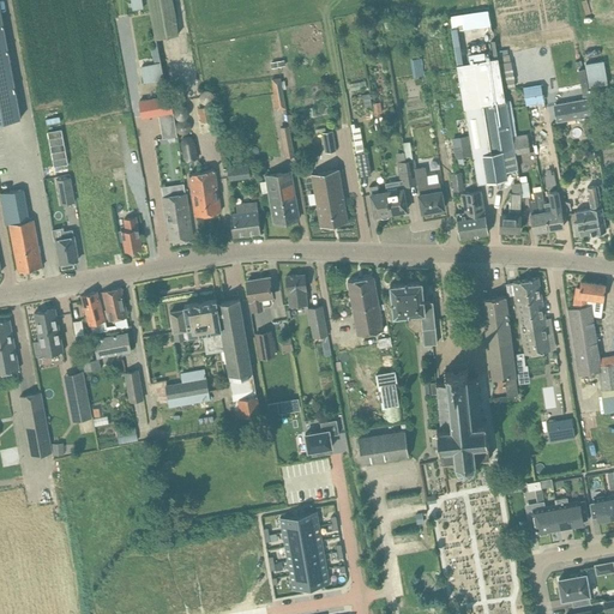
[(172,0),(148,0),(155,38),(179,35),(172,0)]
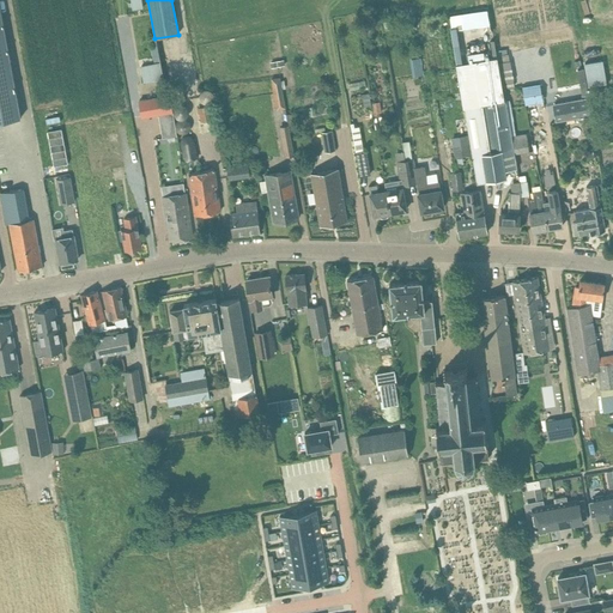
[(0,122),(20,120),(0,10),(0,122)]
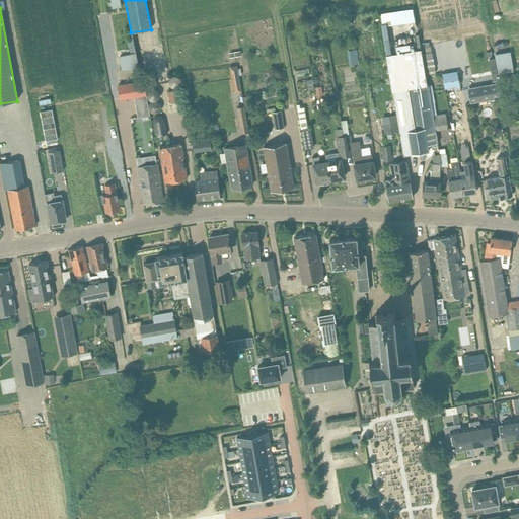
[(421,49),(386,54),(392,90),(397,116),(398,122),(403,154),(409,154),(429,151),(428,144),(438,142),(436,130),(433,115),(428,85),(427,85),(421,49)]
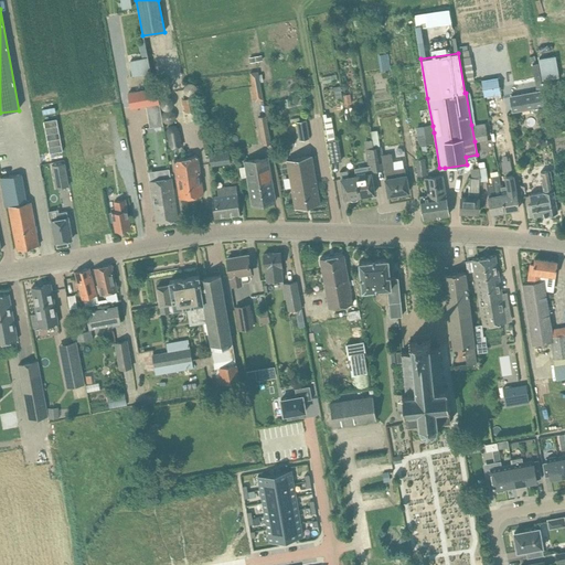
[(257,71),(249,72),(254,102),(263,99),(257,71)]
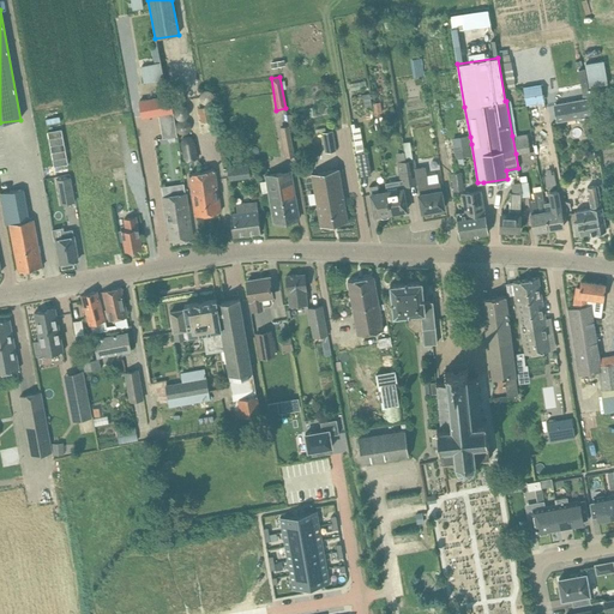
[(541,85),(524,89),(527,104),(545,102),(541,85)]
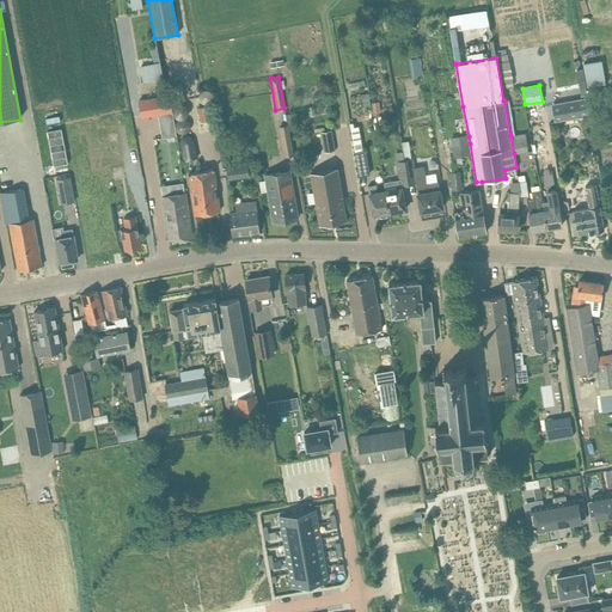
[(200,93),(200,95),(200,96),(200,97),(200,98),(201,99),(201,101),(202,102),(203,102),(204,103),(206,103),(207,103),(208,103),(209,102),(210,102),(212,101),(213,99),(213,98),(214,97),(214,96),(214,95),(213,93),(213,92),(212,91),(212,90),(210,90),(209,89),(208,89),(207,89),(206,89),(204,89),(203,90),(202,90),(201,91),(201,92),(200,93)]
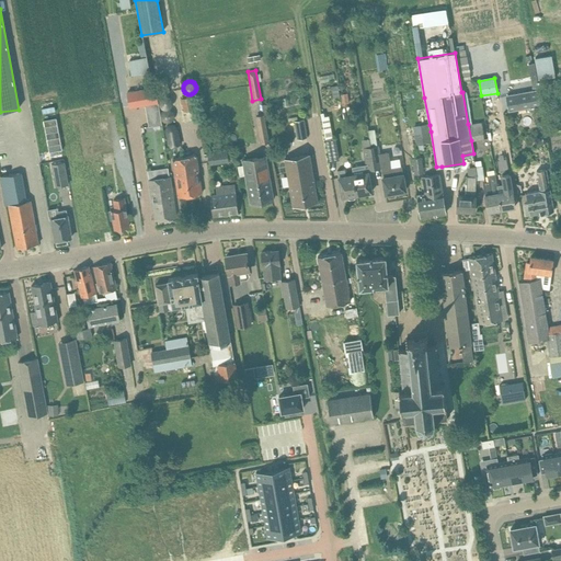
[(156,87),(127,92),(130,107),(145,105),(148,126),(162,124),(156,87)]
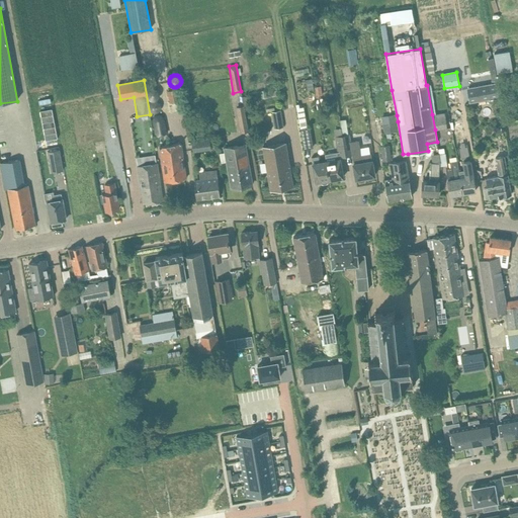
[(466,103),(497,98),(494,82),(464,88),(466,103)]
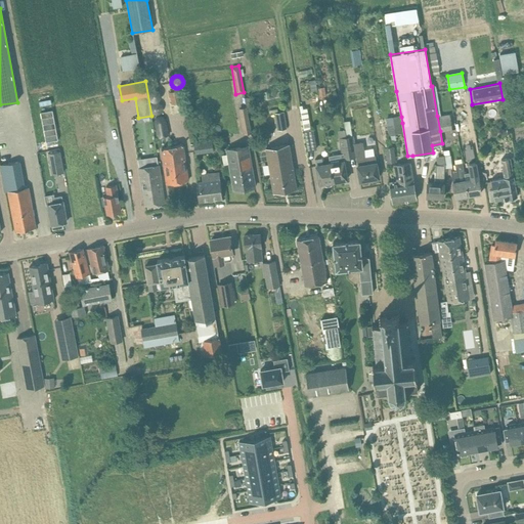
[(149,94),(149,95),(149,96),(149,97),(149,98),(150,99),(151,100),(153,101),(154,101),(155,101),(156,101),(157,101),(158,101),(158,100),(159,100),(160,99),(160,98),(161,97),(161,96),(161,95),(161,94),(161,93),(160,93),(160,92),(159,91),(158,91),(157,90),(156,90),(155,90),(154,90),(153,90),(153,91),(151,91),(150,92),(150,93),(149,93),(149,94)]
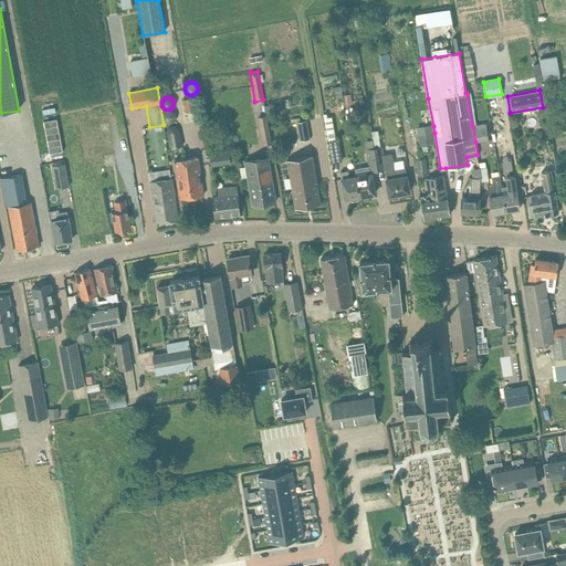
[(163,116),(163,117),(163,118),(163,119),(164,121),(164,122),(165,122),(166,123),(167,123),(167,124),(168,124),(169,124),(170,124),(171,123),(173,123),(174,122),(175,121),(176,119),(176,118),(176,117),(176,116),(176,115),(175,114),(175,113),(174,112),(173,112),(171,111),(170,111),(169,111),(168,111),(167,111),(166,111),(165,112),(164,112),(164,113),(163,114),(163,115),(163,116)]
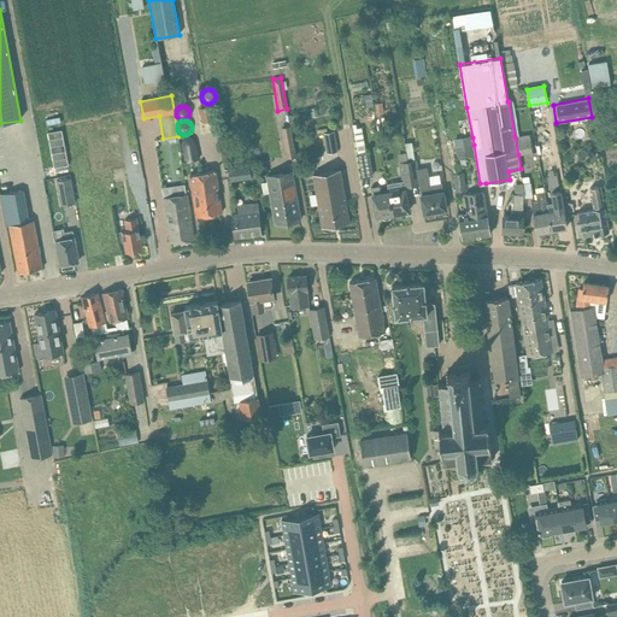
[(286,158),(295,156),(291,125),(281,128),(286,158)]
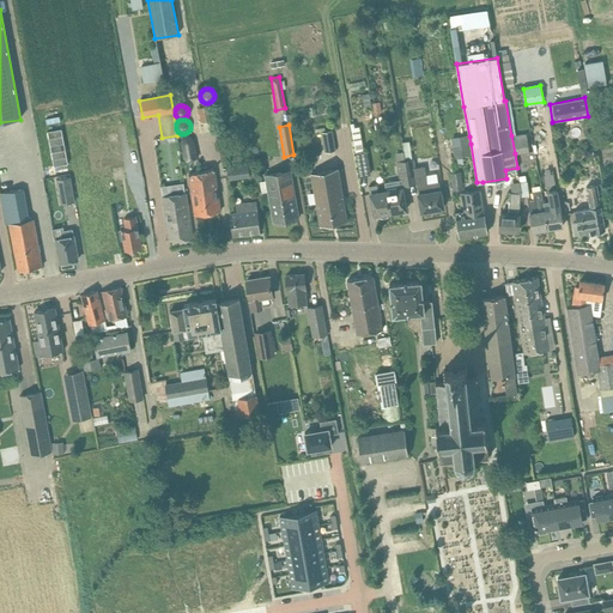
[(335,151),(332,131),(321,133),(325,152),(335,151)]
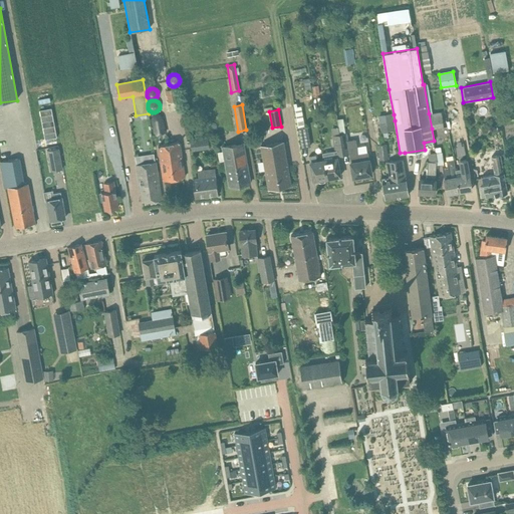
[(441,112),(429,113),(432,129),(443,127),(441,112)]
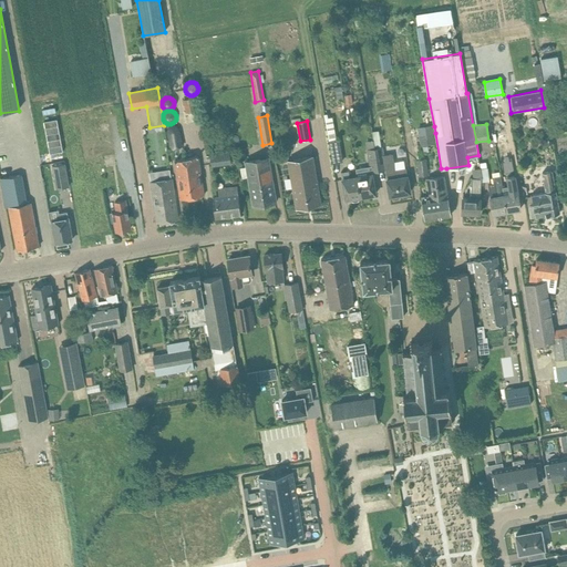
[(166,131),(166,132),(166,133),(169,150),(184,146),(179,130),(179,129),(178,127),(177,126),(176,126),(176,125),(175,125),(174,125),(173,125),(172,125),(171,125),(169,126),(168,127),(167,129),(167,130),(166,131)]
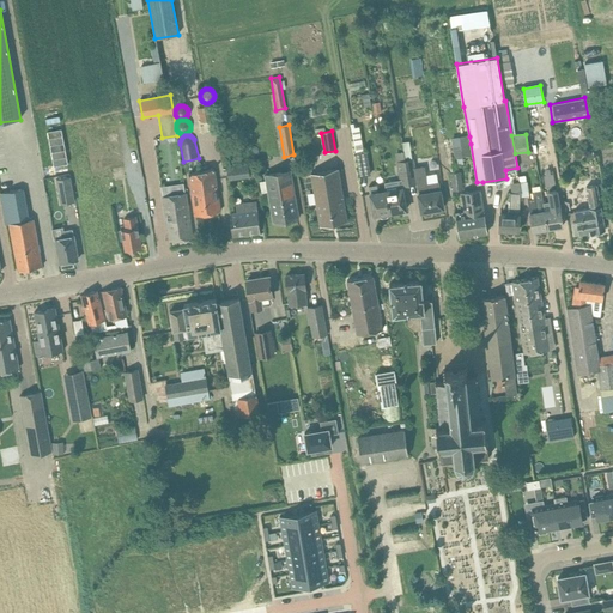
[(534,144),(538,173),(551,171),(547,143),(534,144)]
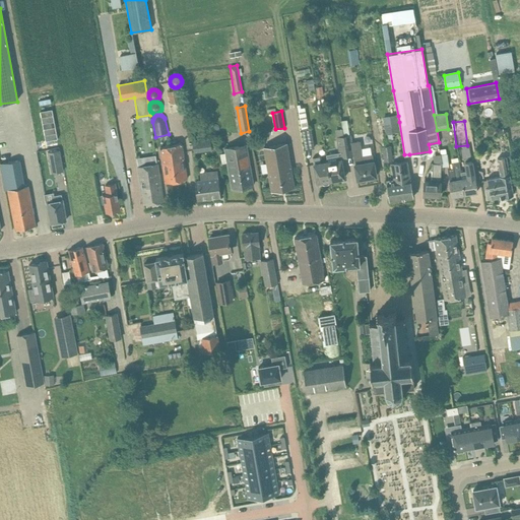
[(385,134),(399,132),(397,122),(383,124),(385,134)]
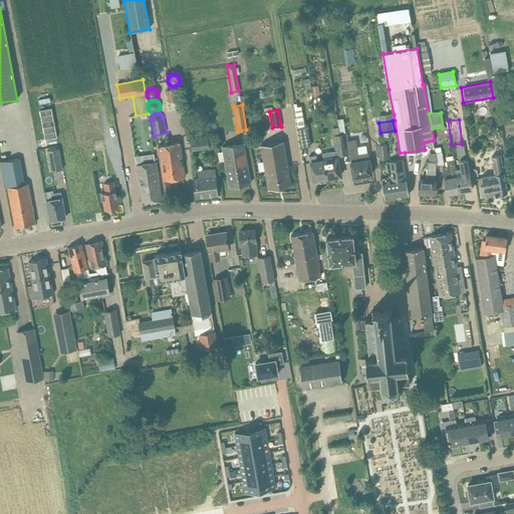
[(310,147),(307,125),(298,127),(301,148),(310,147)]
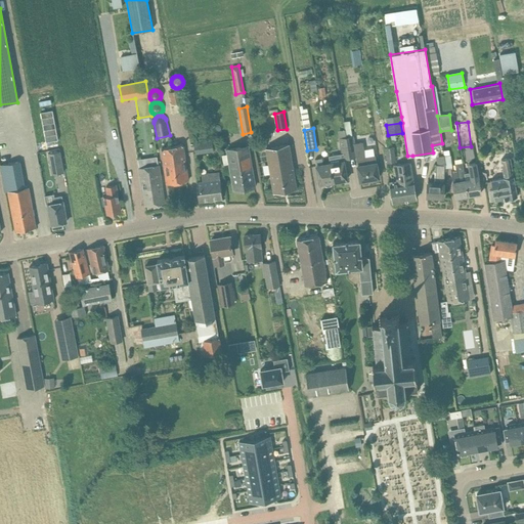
[(352,135),(346,137),(349,158),(356,156),(357,166),(360,181),(379,177),(377,163),(376,155),(365,157),(363,142),(354,143),(352,135)]
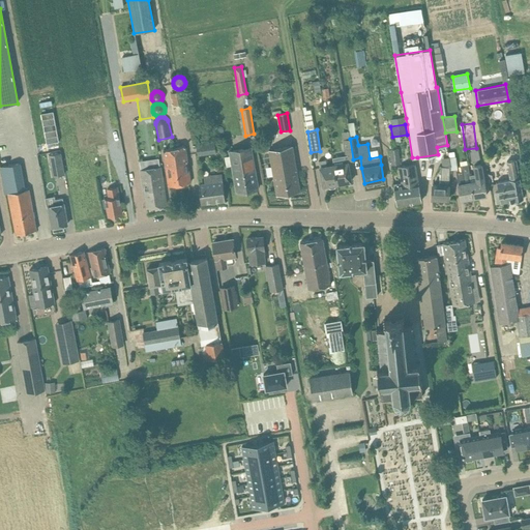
[(350,139),(343,140),(347,160),(353,159),(350,139)]
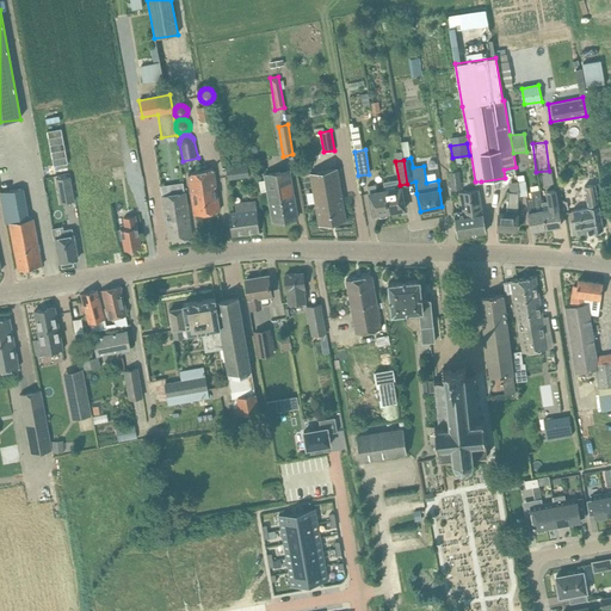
[(247,165),(240,165),(226,167),(228,179),(250,176),(247,165)]
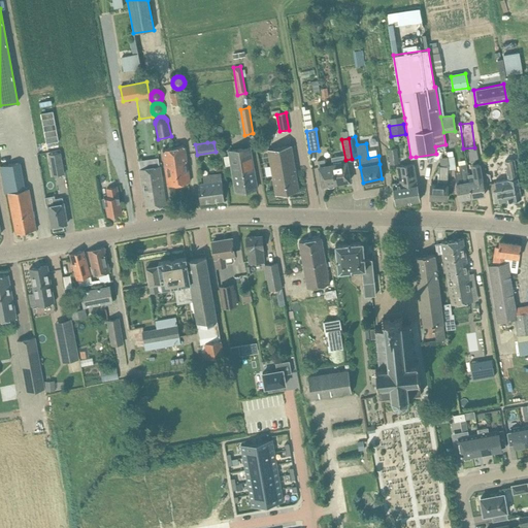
[(174,149),(182,184),(190,182),(188,171),(185,146),(174,149)]
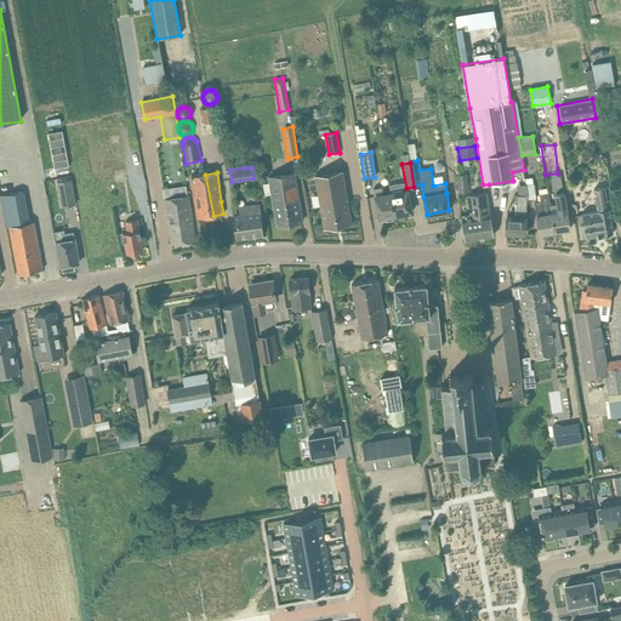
[(352,223),(349,211),(343,172),(315,176),(322,216),(324,228),(352,223)]
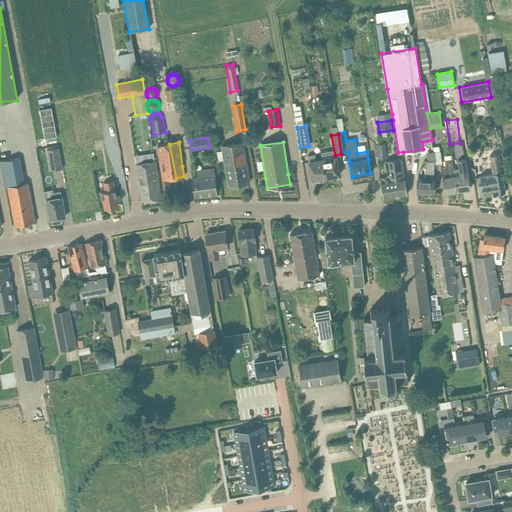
[(249,182),(247,173),(242,143),(222,146),(229,186),(249,182)]
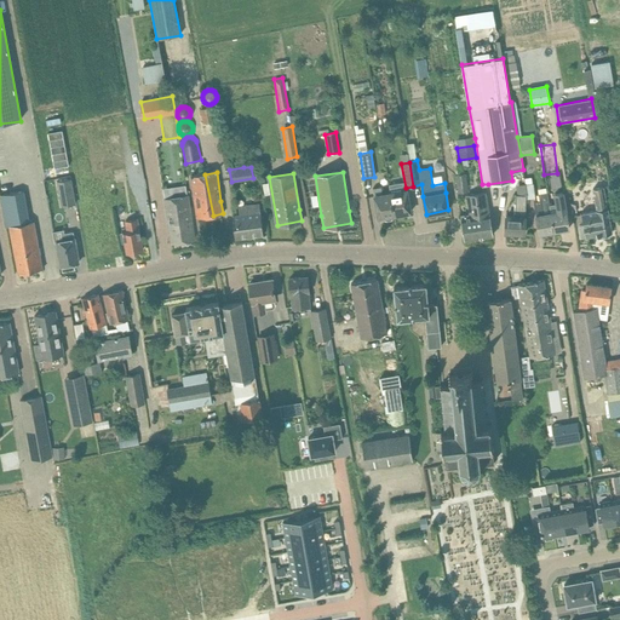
[(213,216),(205,174),(191,176),(196,206),(197,218),(213,216)]
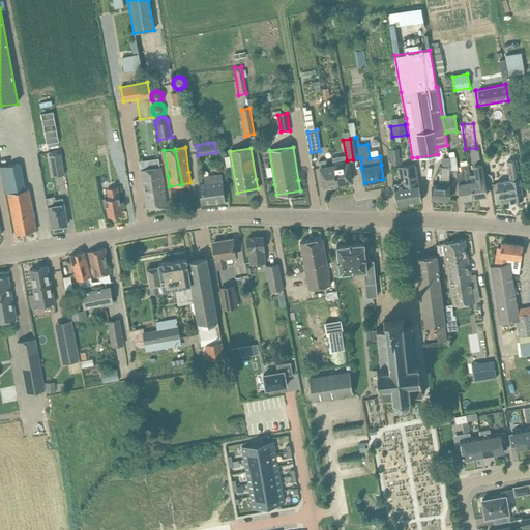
[(392,165),(401,164),(398,149),(390,150),(392,165)]
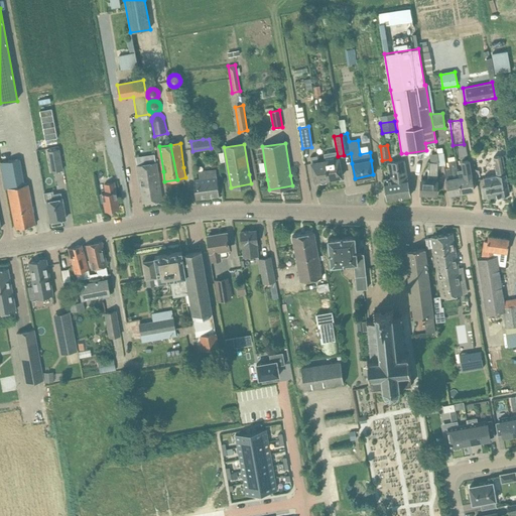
[(58,148),(47,150),(50,171),(62,169),(58,148)]
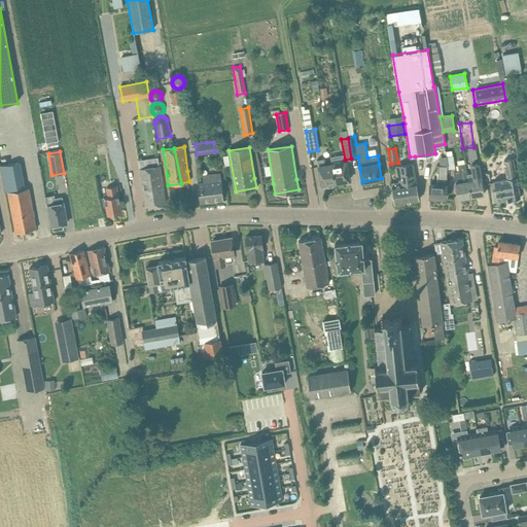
[(72,151),(62,153),(74,217),(76,216),(77,221),(97,217),(92,191),(79,194),(78,188),(78,187),(79,187),(73,151),(72,151)]
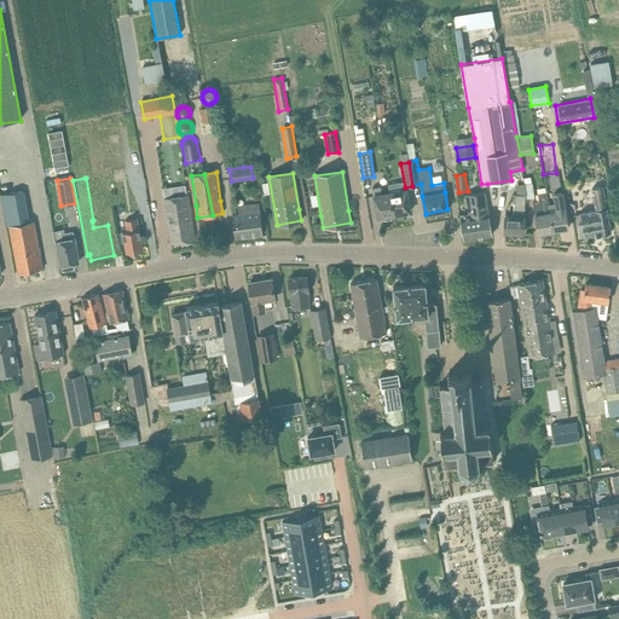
[(524,185),(526,198),(534,197),(532,183),(524,185)]
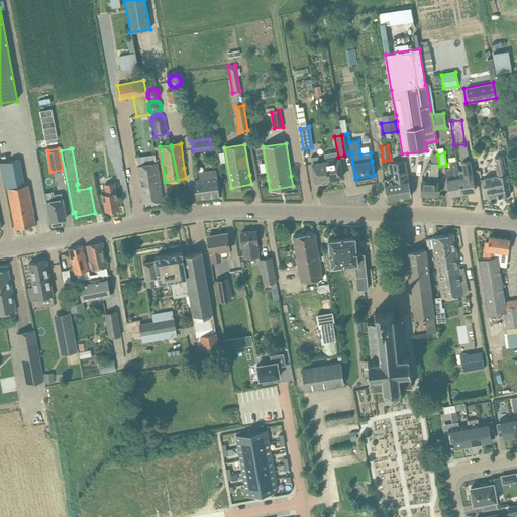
[(334,153),(325,154),(326,162),(329,179),(342,177),(340,167),(339,159),(339,157),(337,157),(335,158),(334,153)]
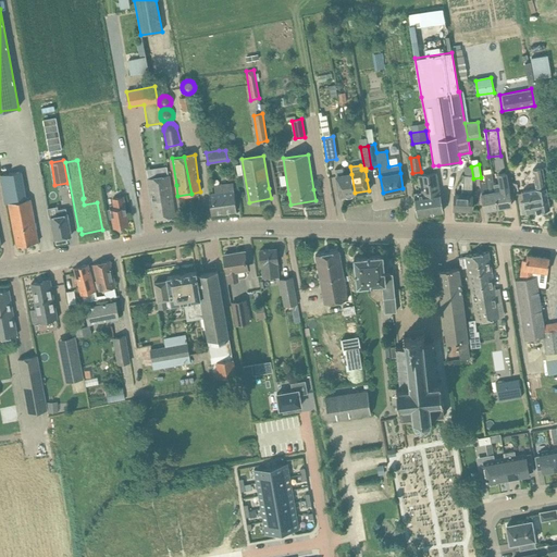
[(524,202),(520,203),(522,212),(527,211),(527,212),(540,210),(543,211),(547,211),(548,209),(549,209),(548,198),(546,187),(543,168),(533,170),(536,189),(523,192),(524,202)]
